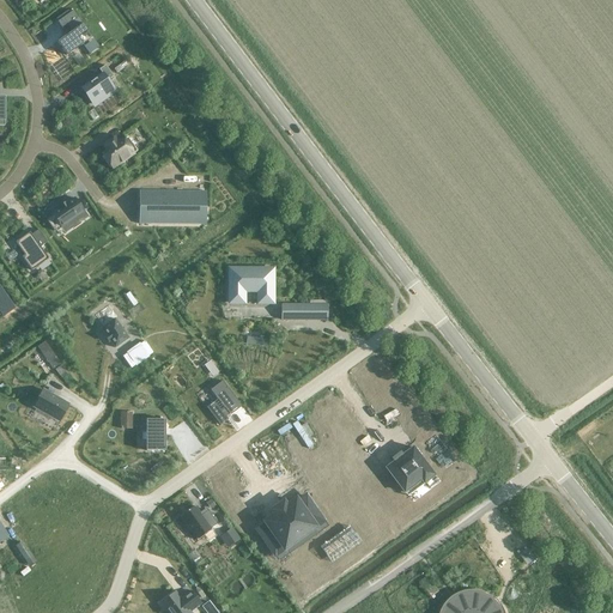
[(72,32),(58,42),(67,56),(92,38),(73,11),(58,22),(62,29),(68,25),(72,32)]
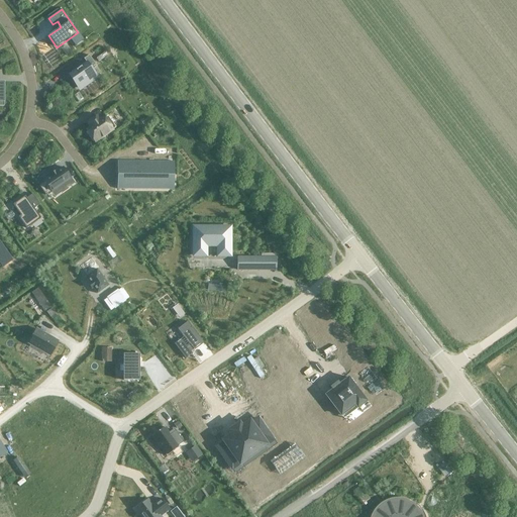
[(87,64),(81,67),(76,70),(77,71),(70,76),(78,88),(95,75),(91,69),(96,65),(89,56),(84,59),(87,64)]
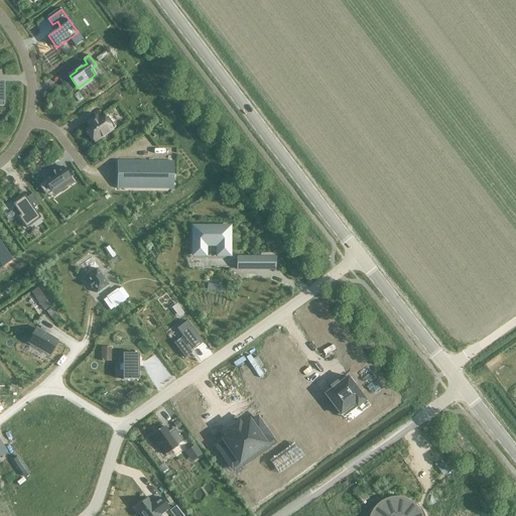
[(116,127),(108,116),(100,121),(97,116),(88,123),(91,127),(87,130),(90,135),(89,136),(93,141),(94,141),(95,142),(116,127)]
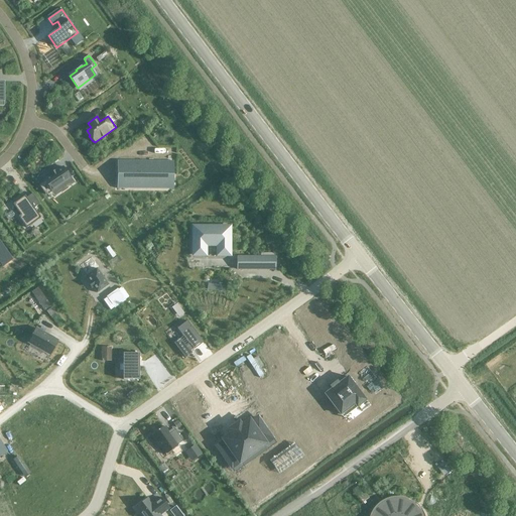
[(117,160),(117,184),(169,185),(169,174),(173,174),(173,161),(145,161),(145,164),(141,164),(141,161),(117,160)]
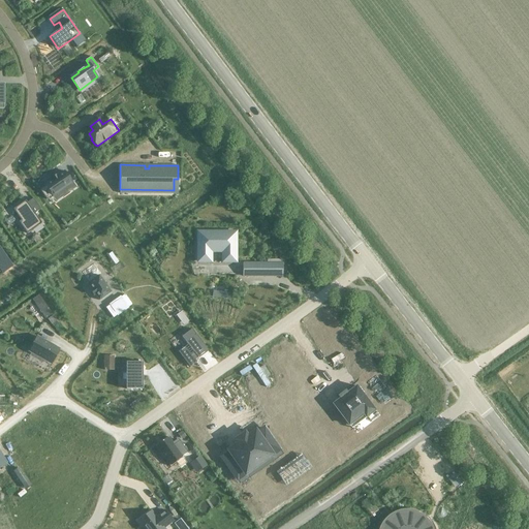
[(45,186),(40,190),(47,199),(53,195),(54,196),(60,192),(63,196),(69,192),(66,187),(72,183),(64,172),(59,175),(58,174),(50,180),(51,181),(44,185),(45,186)]
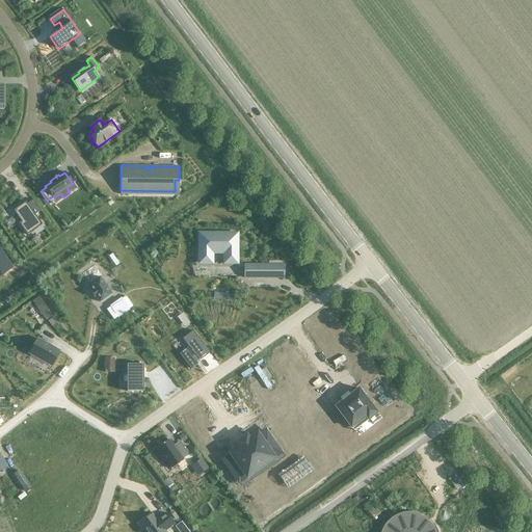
[(26,202),(14,211),(21,221),(19,223),(27,235),(43,224),(35,215),(41,211),(33,200),(27,204),(26,202)]
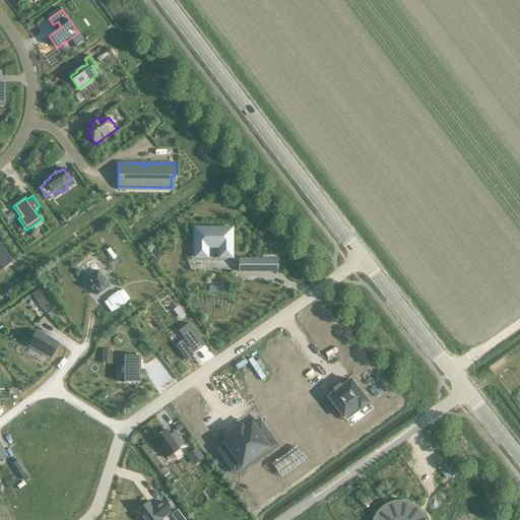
[(195,229),(195,257),(207,257),(207,247),(219,247),(219,257),(232,257),(232,229),(195,229)]
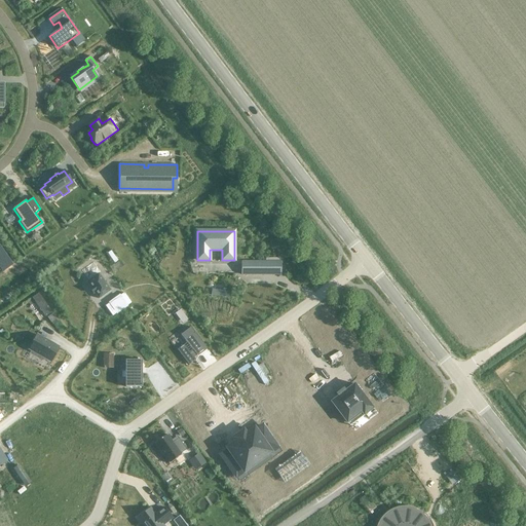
[(0,265),(3,270),(13,263),(0,243),(0,265)]
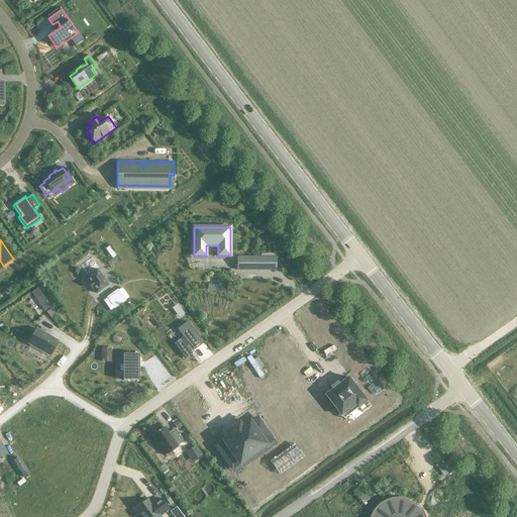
[(277,257),(237,257),(237,270),(277,270),(277,257)]
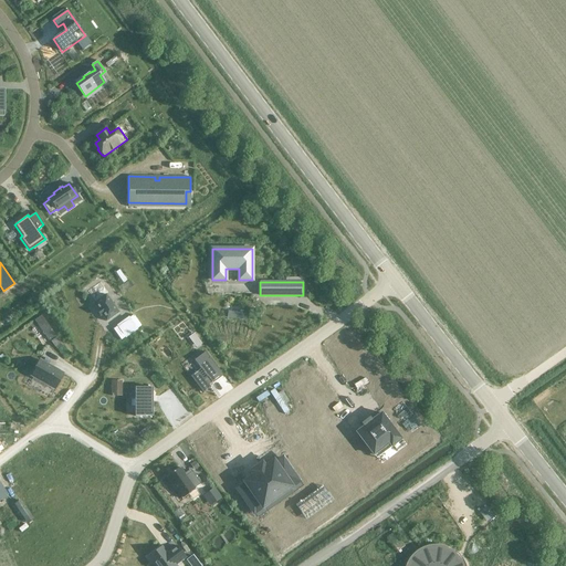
[(106,295),(94,304),(98,310),(96,311),(101,316),(102,315),(106,322),(119,313),(106,295)]
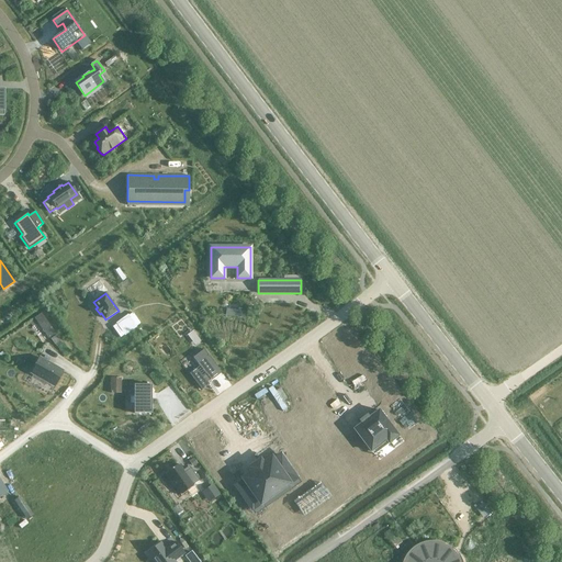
[(130,321),(125,324),(133,335),(137,330),(130,321)]
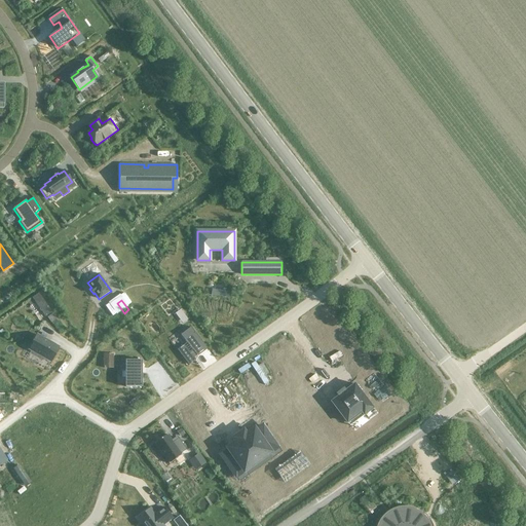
[(107,310),(102,312),(109,324),(113,321),(107,310)]
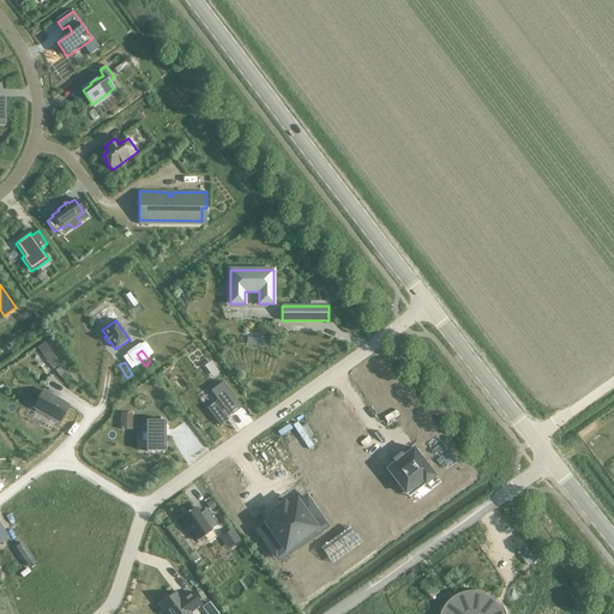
[(61,366),(55,371),(60,377),(66,372),(61,366)]
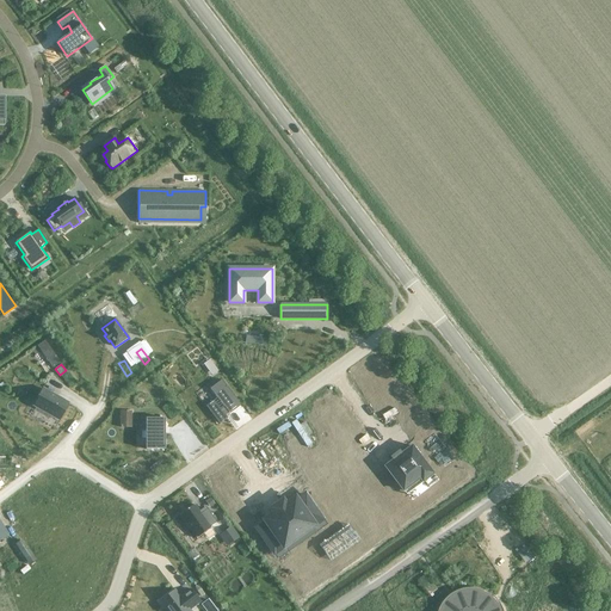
[(214,401),(207,407),(220,424),(227,419),(224,415),(229,413),(229,414),(241,406),(222,381),(210,389),(224,407),(221,411),(214,401)]
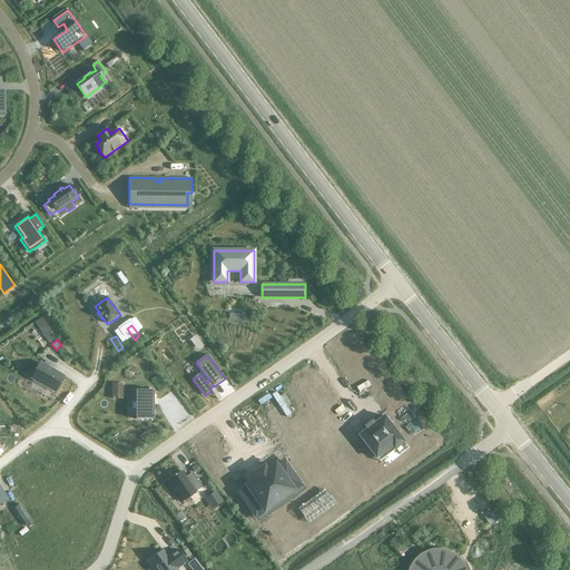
[(40,363),(31,379),(55,392),(64,376),(40,363)]
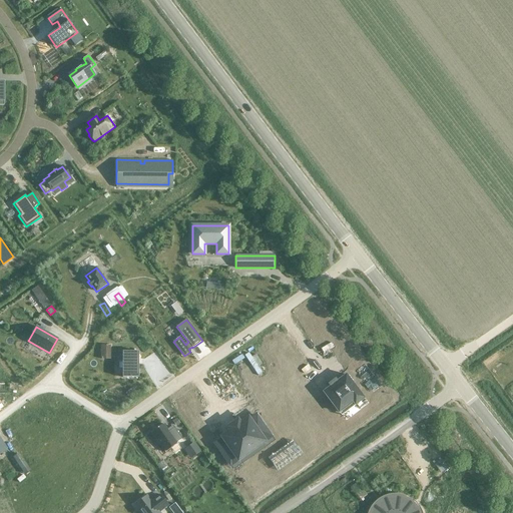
[(277,339),(263,345),(266,351),(280,345),(277,339)]
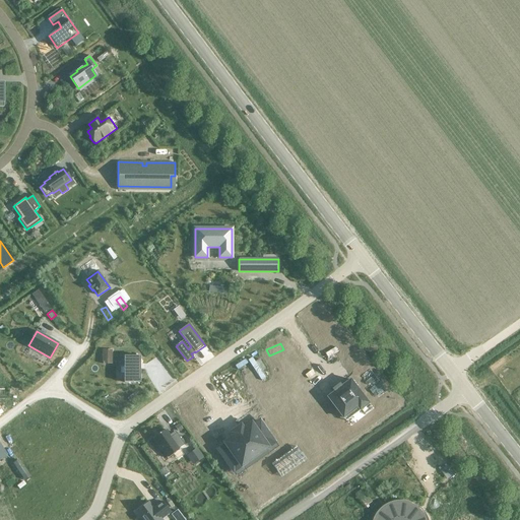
[(103,351),(103,365),(112,365),(112,351),(103,351)]
